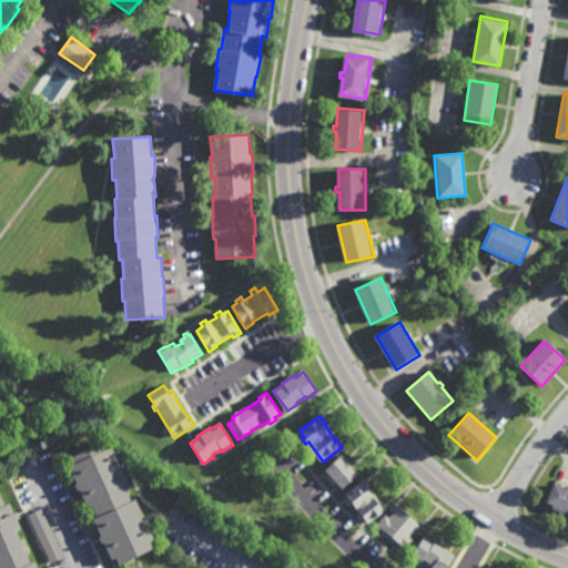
[(123,465),(125,472),(123,473),(130,486),(128,488),(131,497),(135,495),(142,511),(144,510),(148,518),(145,518),(154,538),(151,540),(154,547),(119,563),(117,556),(112,558),(104,541),(102,543),(98,533),(101,531),(93,514),(98,511),(93,501),(88,504),(82,493),(80,495),(75,487),(79,486),(71,468),(75,466),(71,458),(105,443),(109,452),(113,449),(121,466),(123,465)]
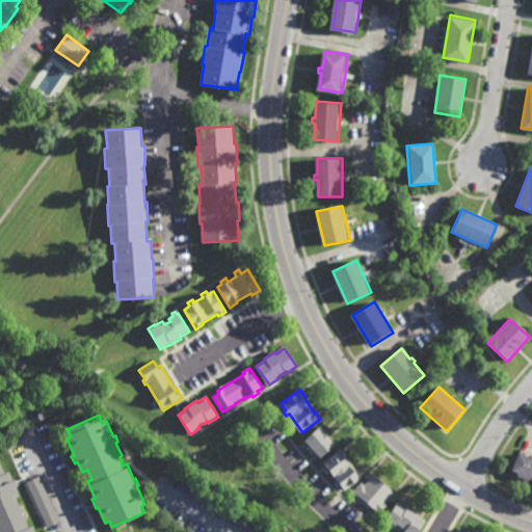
[(322,433),(326,429),(337,441),(322,454),(321,454),(317,450),(315,451),(314,452),(308,445),(311,443),(306,436),(317,427),(322,433)]
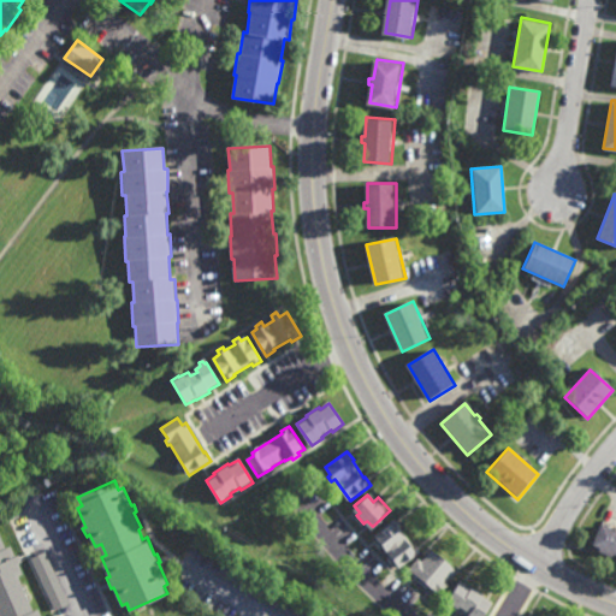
[(415,545),(418,543),(421,549),(400,564),(396,560),(394,562),(389,556),(391,554),(384,544),(381,546),(377,540),(380,538),(375,532),(397,516),(403,525),(401,526),(415,545)]
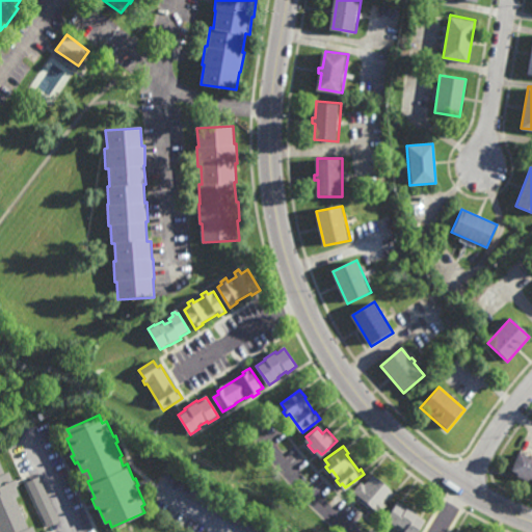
[(531,456),(531,479),(529,478),(527,480),(516,476),(517,473),(511,470),(520,451),(531,456)]
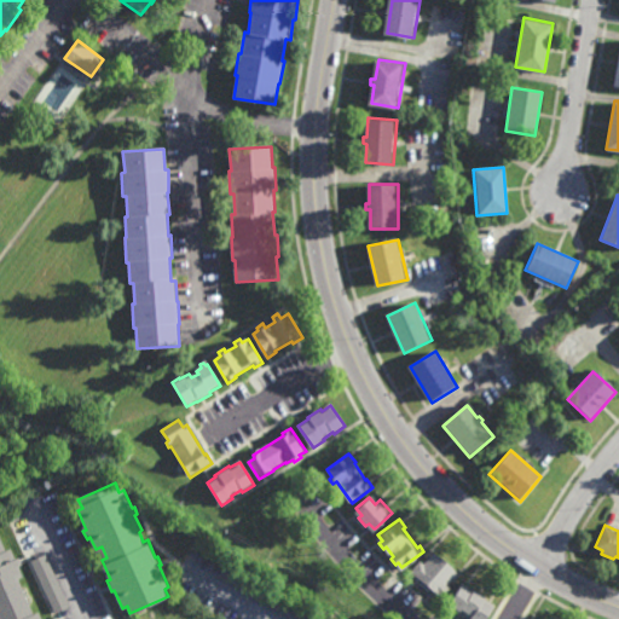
[(0,618),(0,537),(9,556),(18,553),(19,556),(25,554),(28,557),(18,561),(23,572),(18,574),(34,609),(39,607),(44,618),(47,617),(47,618),(51,618),(55,618),(0,618)]
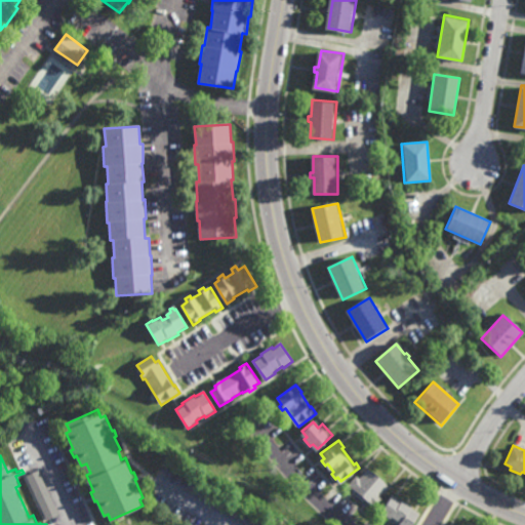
[(390,484),(380,493),(384,496),(375,506),(367,498),(365,500),(356,493),(358,491),(349,483),(358,473),(361,476),(369,467),(390,484)]
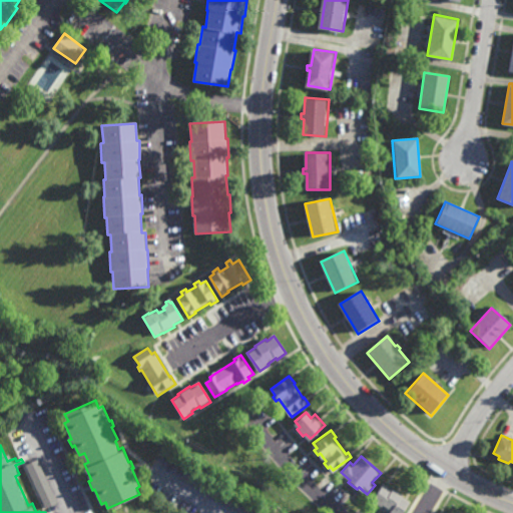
[(46,506),(27,464),(40,459),(59,500),(46,506)]
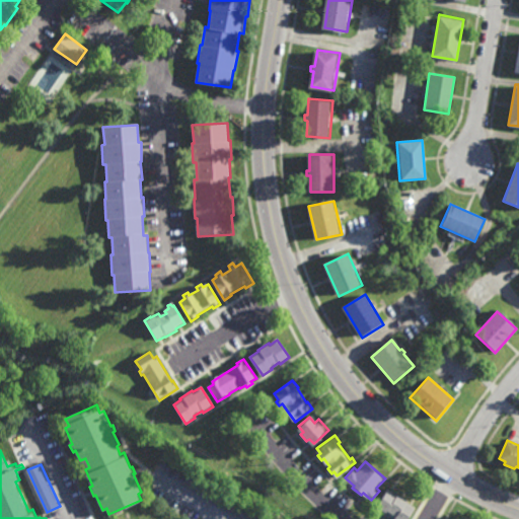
[(223,508),(181,483),(190,470),(231,496),(223,508)]
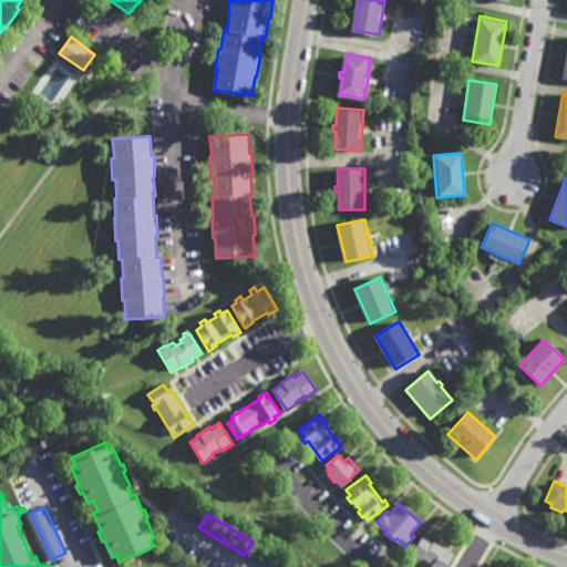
[(434,540),(435,538),(445,545),(444,547),(453,554),(444,566),(433,566),(426,563),(429,560),(423,557),(422,558),(416,555),(415,557),(412,555),(414,552),(413,550),(424,533),(434,540)]
